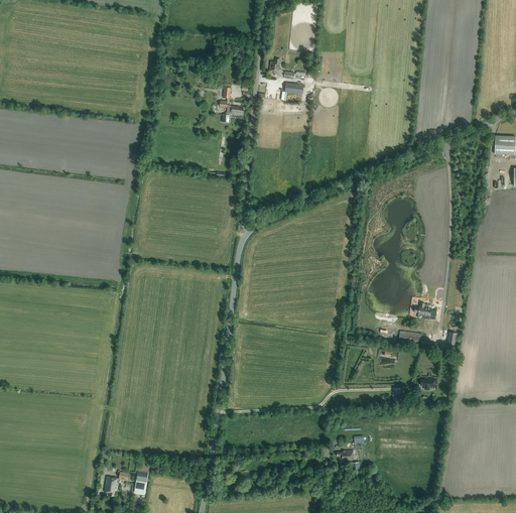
[(294,76),(294,70),(284,69),(284,70),(281,67),(279,66),(280,56),(276,56),(275,59),(270,58),(270,68),(275,69),(275,71),(278,71),(281,75),(294,76)]
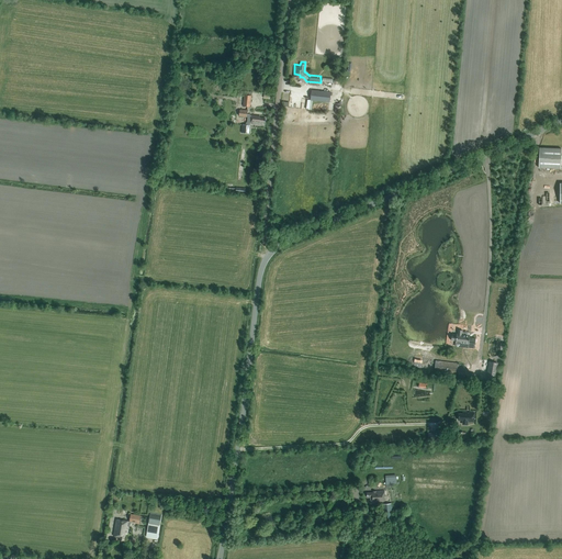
[(330,89),(312,87),(311,97),(329,99),(330,89)]
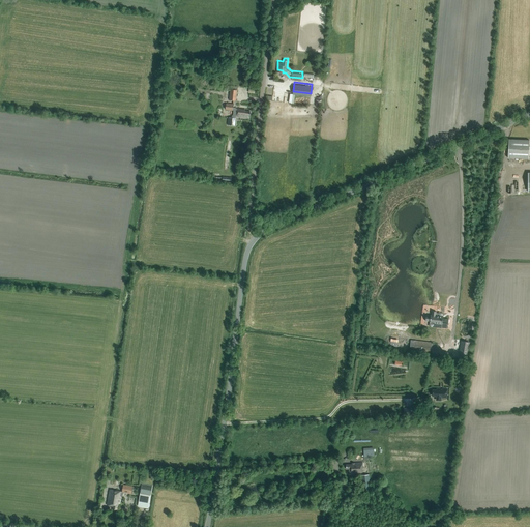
[(232,114),(229,114),(228,122),(235,122),(236,113),(247,114),(247,113),(249,113),(251,109),(245,108),(245,107),(236,106),(235,105),(233,105),(233,101),(227,100),(227,107),(233,107),(234,108),(234,112),(232,113),(232,114)]
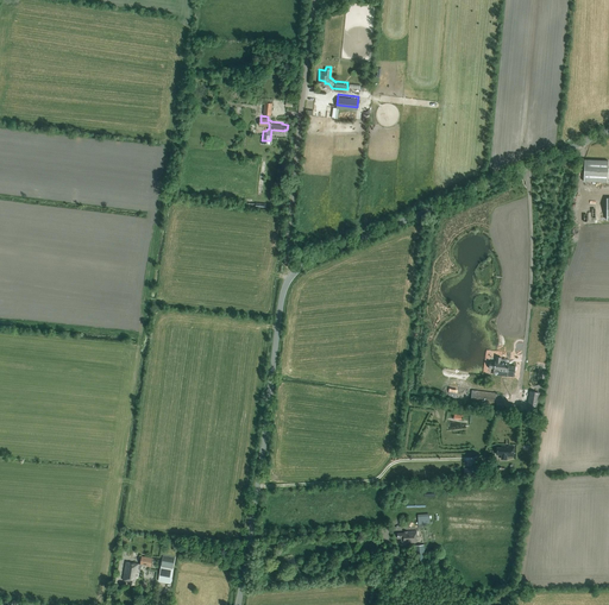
[(608,180),(608,157),(584,157),(584,178),(608,180)]
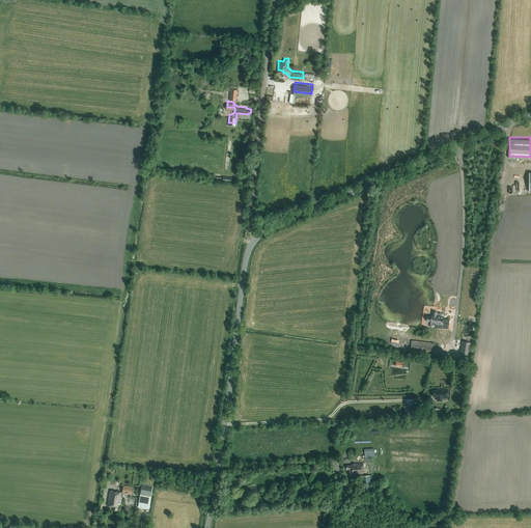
[(430,318),(430,320),(443,322),(443,321),(449,322),(449,316),(446,316),(444,316),(444,313),(440,313),(441,310),(437,310),(437,309),(432,308),(431,312),(431,313),(427,313),(426,318),(430,318)]
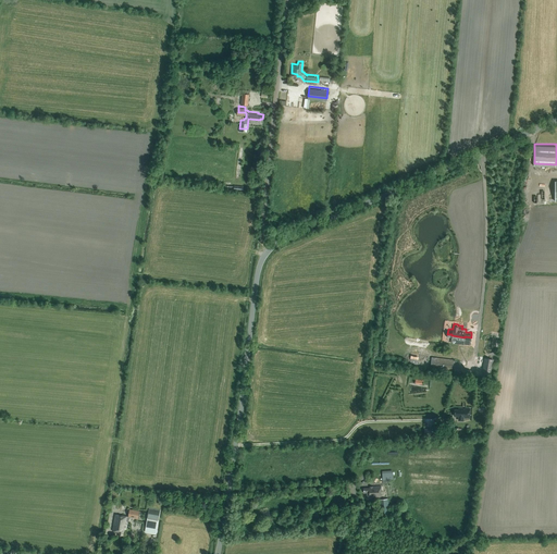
[(468,361),(469,342),(457,342),(456,360),(468,361)]
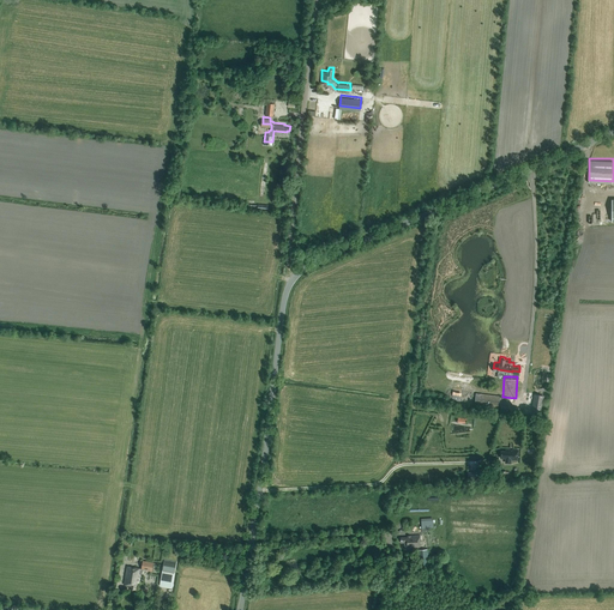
[(475,403),(499,405),(500,393),(476,390),(475,403)]
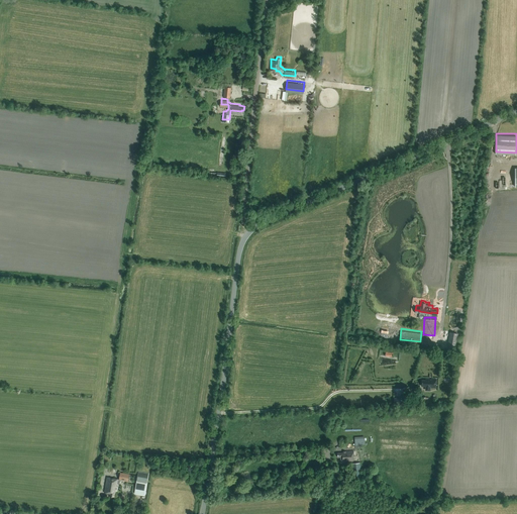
[(450,329),(449,336),(453,337),(452,340),(453,340),(452,344),(455,344),(457,330),(450,329)]
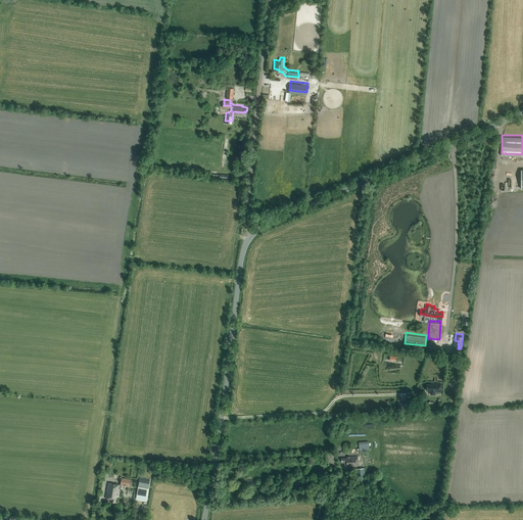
[(435,392),(435,389),(440,389),(441,380),(430,380),(430,381),(426,381),(426,387),(430,387),(430,391),(435,392)]
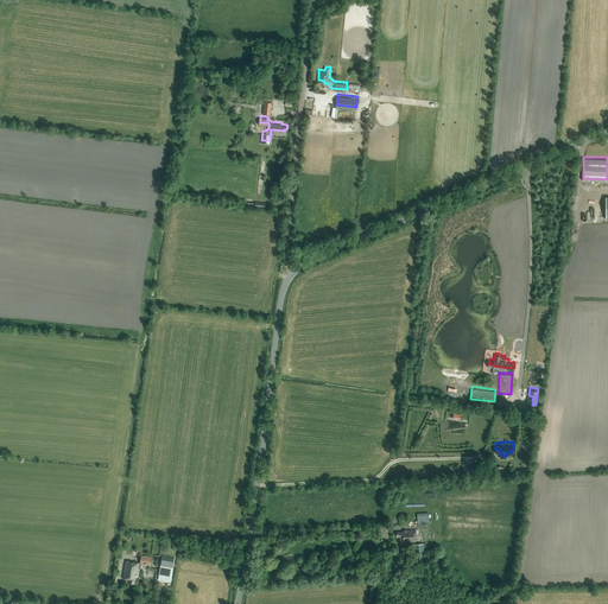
[(407,528),(397,529),(398,534),(400,534),(401,540),(406,540),(406,539),(416,539),(416,527),(407,527),(407,528)]
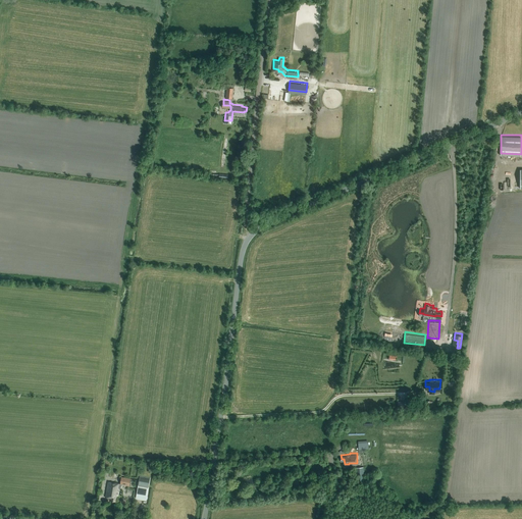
[(363,464),(356,465),(356,477),(364,477),(363,464)]
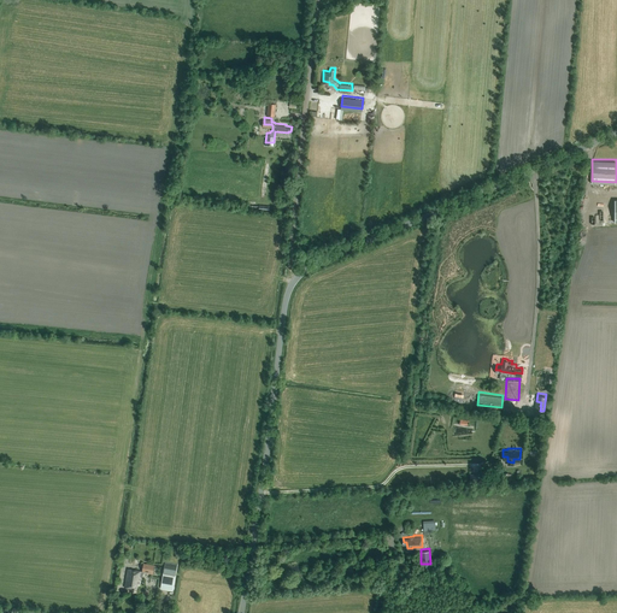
[(165,559),(160,585),(172,588),(177,561),(165,559)]
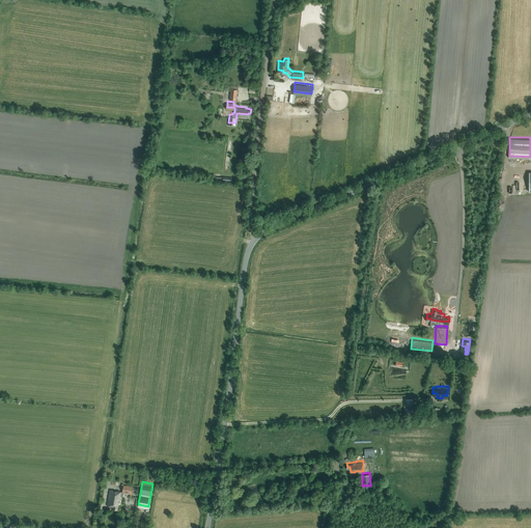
[(122,490),(110,488),(107,503),(112,504),(112,506),(117,507),(118,501),(119,502),(121,494),(122,494),(123,490),(132,492),(133,484),(123,482),(122,490)]
